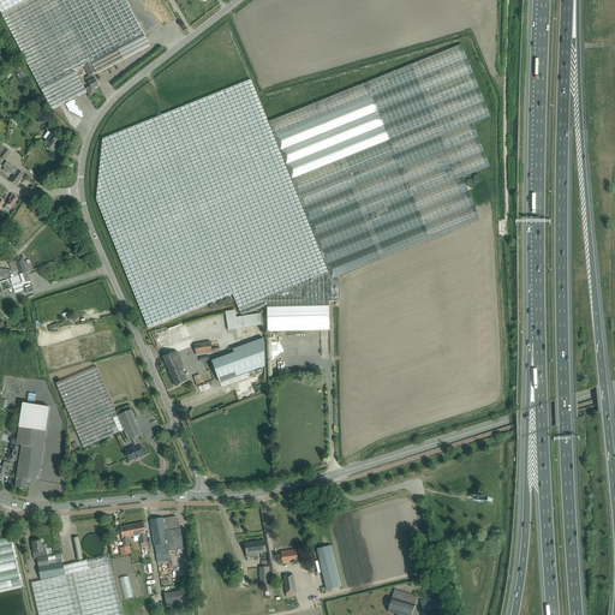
[(149,46),(125,0),(0,0),(0,11),(52,111),(87,93),(85,91),(88,90),(90,95),(97,91),(96,88),(99,87),(95,78),(93,75),(96,72),(97,73),(149,46)]
